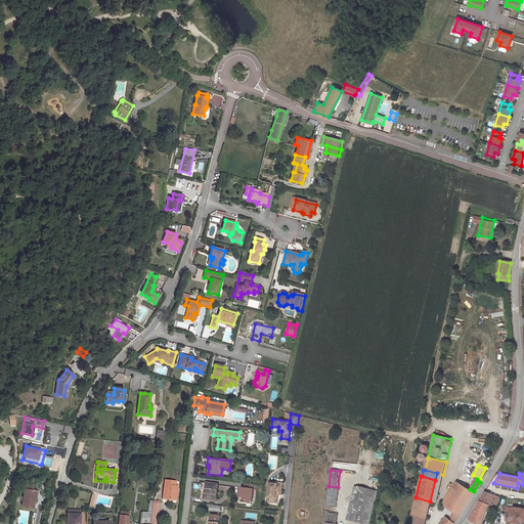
[(176,500),(177,491),(175,491),(176,486),(176,481),(165,480),(164,496),(169,496),(170,499),(176,500)]
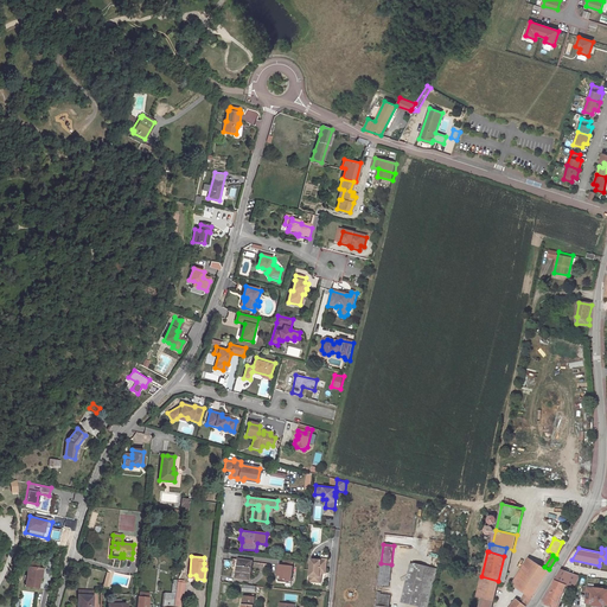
[(320,570),(326,570),(327,560),(321,558),(320,561),(312,560),(310,581),(319,582),(320,570)]
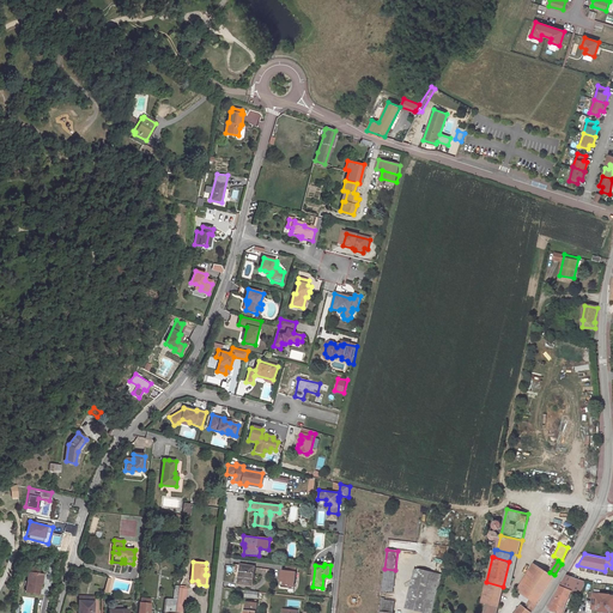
[(254,568),(241,565),(238,583),(252,586),(254,568)]
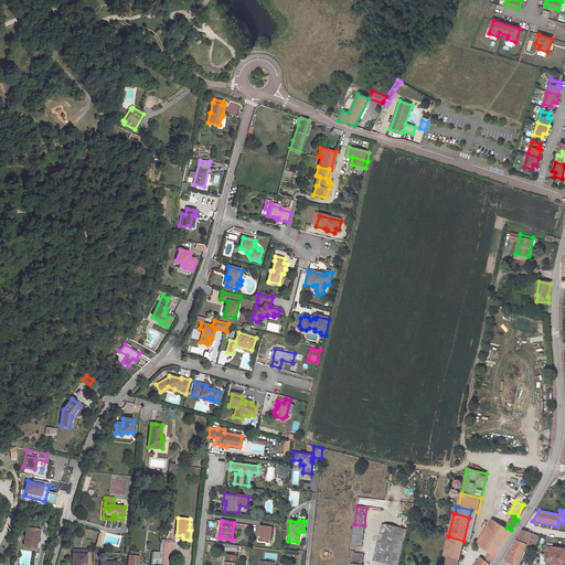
[(270,541),(273,522),(264,521),(264,526),(259,525),(258,539),(270,541)]
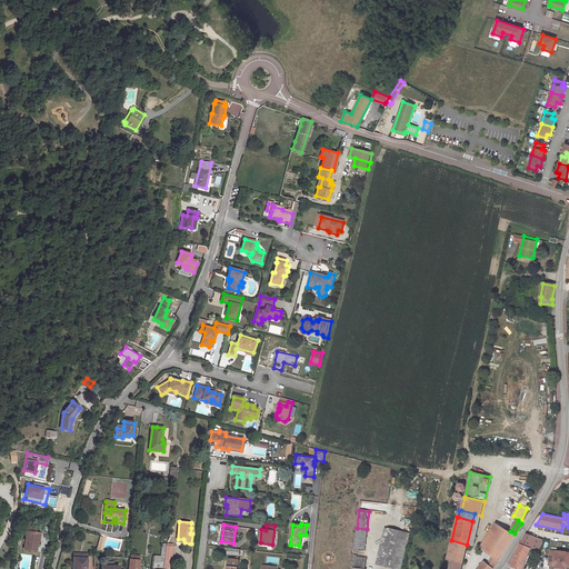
[(491,556),(498,560),(515,533),(510,531),(500,525),(485,548),(493,553),(491,556)]
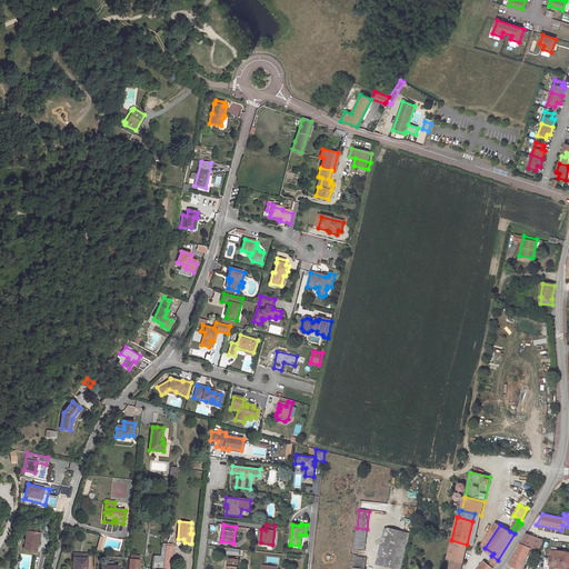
[(365,549),(367,529),(357,528),(355,548),(365,549)]
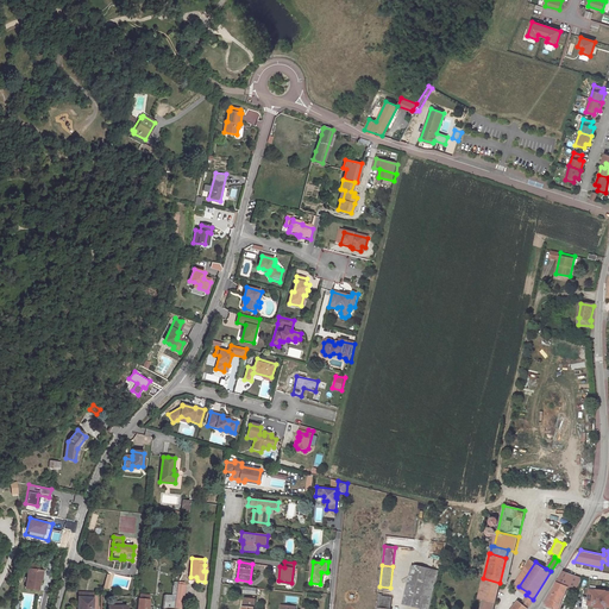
[(419,607),(427,570),(412,566),(402,603),(419,607)]
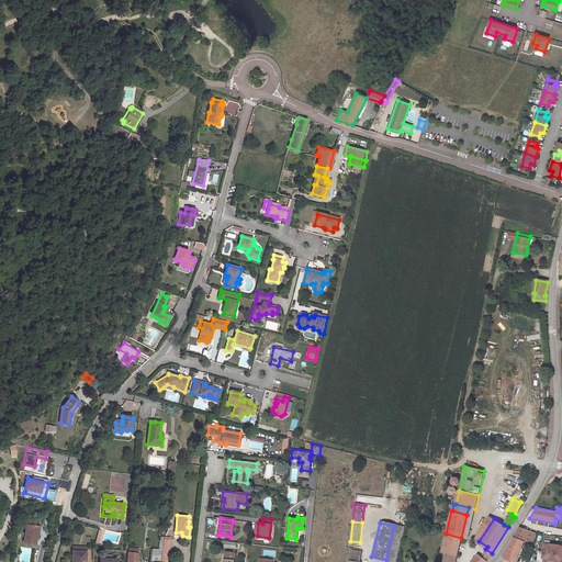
[(36,526),(26,524),(25,535),(23,534),(23,537),(24,537),(24,542),(35,544),(36,540),(37,540),(38,532),(35,532),(36,526)]
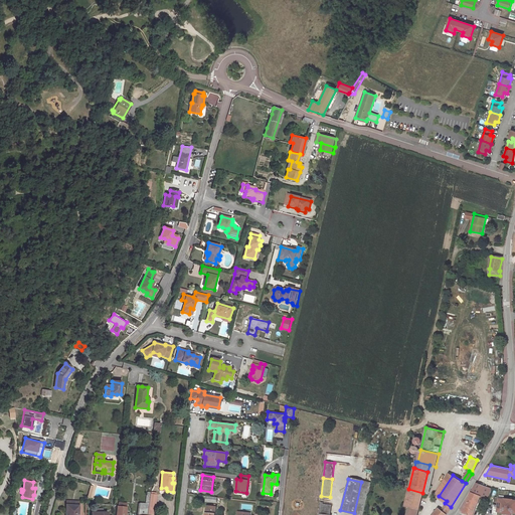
[(362,514),(370,484),(361,482),(354,513),(360,514),(362,514)]
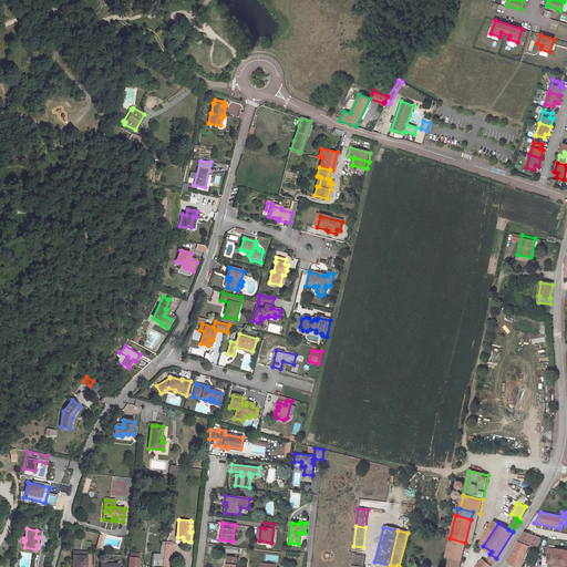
[(525,532),(517,544),(509,565),(514,566),(521,566),(528,547),(532,539),(537,542),(538,537),(525,532)]
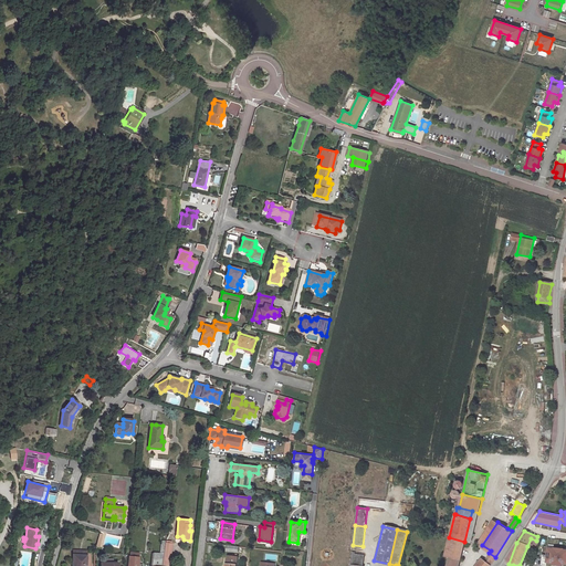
[(449,557),(446,565),(459,565),(464,542),(449,537),(444,556),(449,557)]
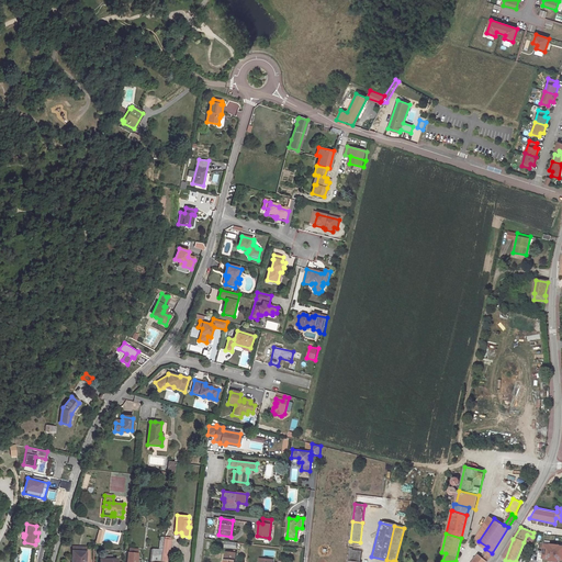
[(529,544),(532,537),(527,535),(524,542),(529,544)]
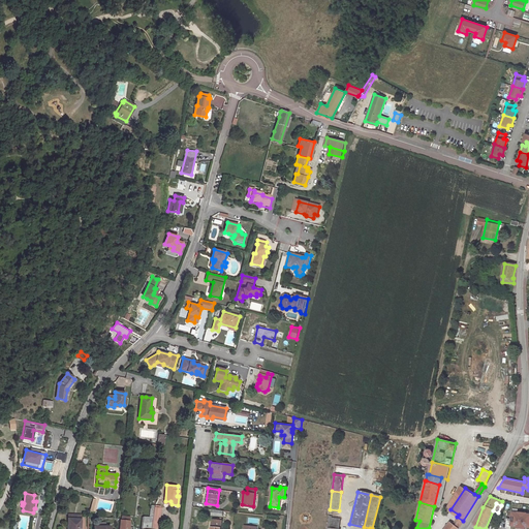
[(528,514),(526,515),(526,514),(518,512),(518,514),(511,512),(511,524),(506,523),(506,528),(509,528),(510,528),(511,526),(517,527),(516,528),(524,528),(525,527),(528,527),(528,514)]
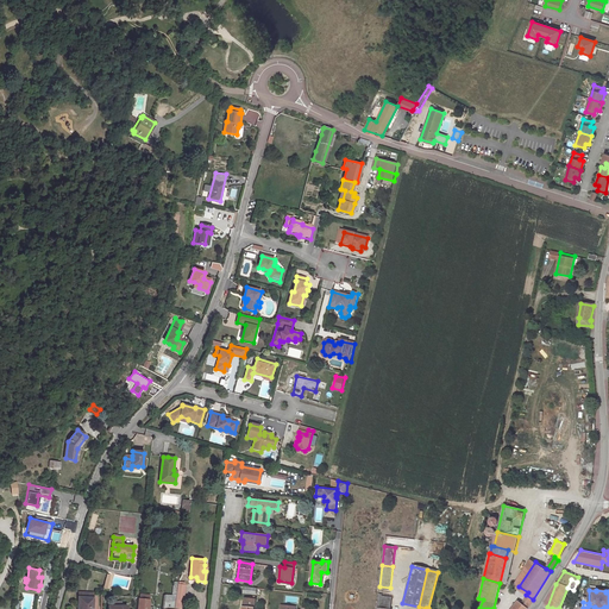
[(164,608),(175,608),(176,596),(173,596),(164,595),(163,608),(164,608)]
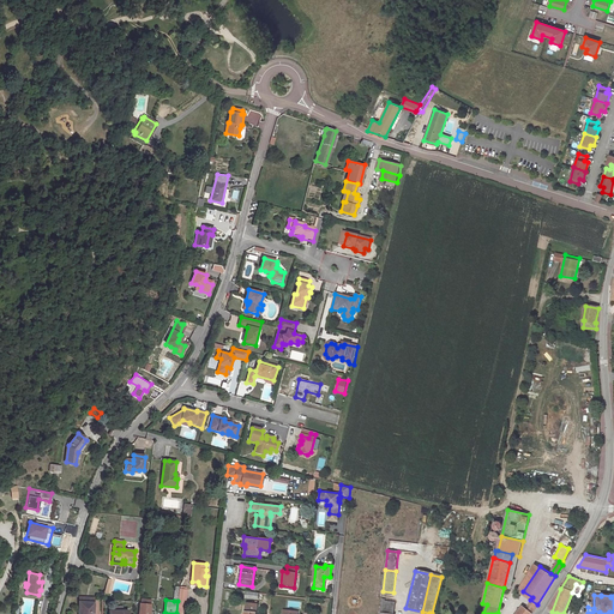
[(525,608),(531,613),(537,605),(530,600),(525,608)]
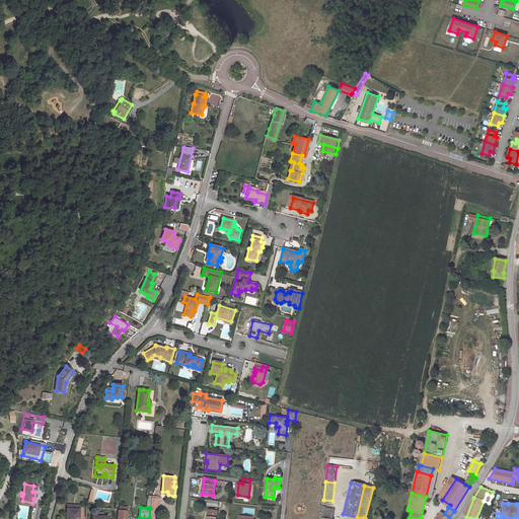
[(67,509),(66,518),(78,518),(79,509),(67,509)]
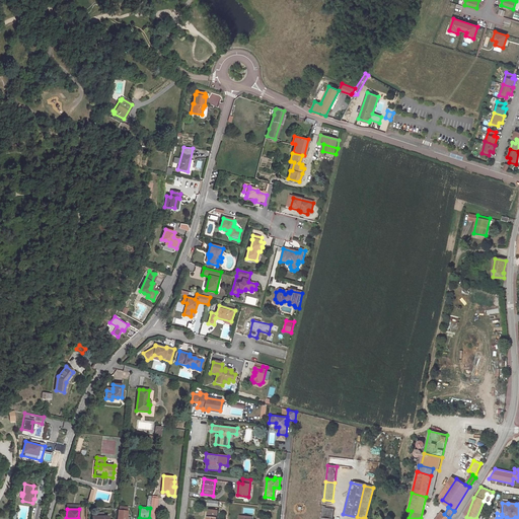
[(216,518),(217,511),(208,510),(207,518),(216,518)]
